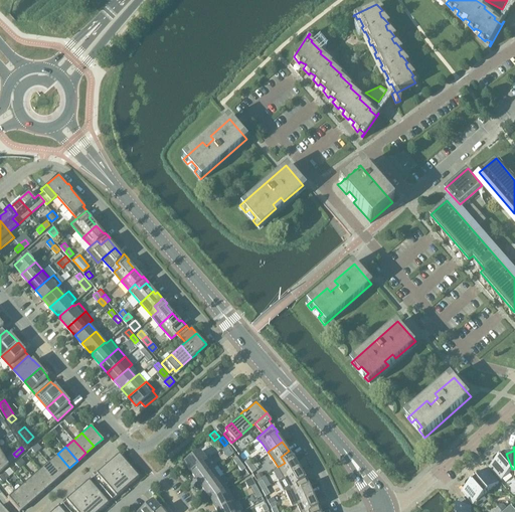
[(278,467),(283,477),(299,468),(294,458),(296,457),(291,449),(289,451),(281,457),(285,463),(278,467)]
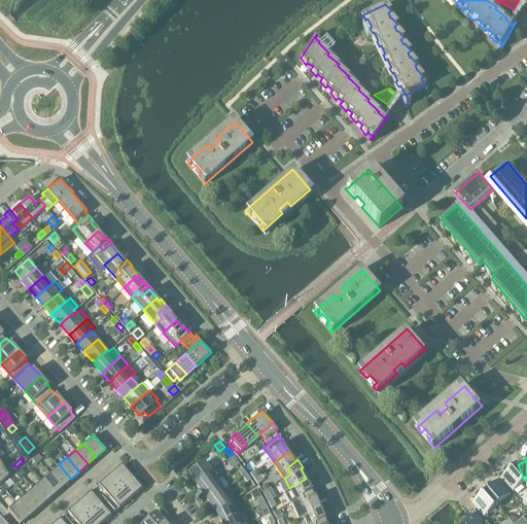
[(188,472),(196,481),(210,469),(204,460),(188,472)]
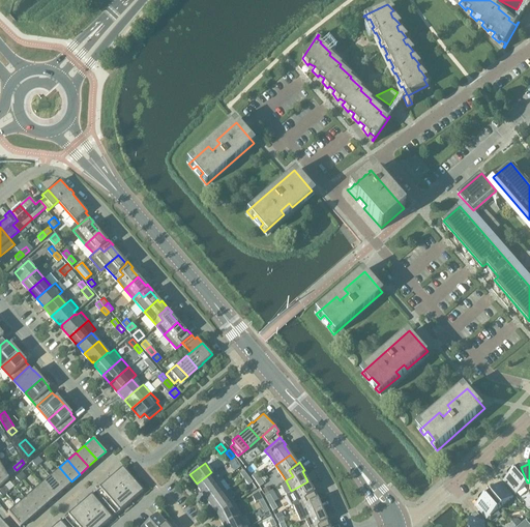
[(2,465),(0,466),(0,484),(8,476),(2,465)]
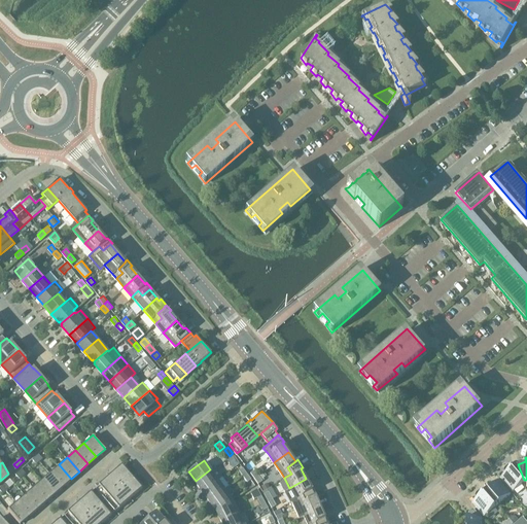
[(524,480),(518,464),(512,466),(508,462),(508,463),(505,465),(504,466),(504,468),(504,469),(504,470),(505,472),(500,476),(513,490),(524,480)]
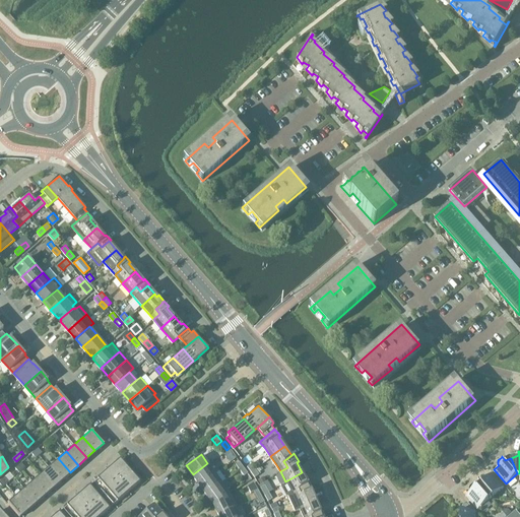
[(98,477),(90,485),(89,483),(67,504),(60,511),(59,510),(51,516),(98,516),(110,507),(110,506),(117,500),(140,480),(120,457),(98,477)]
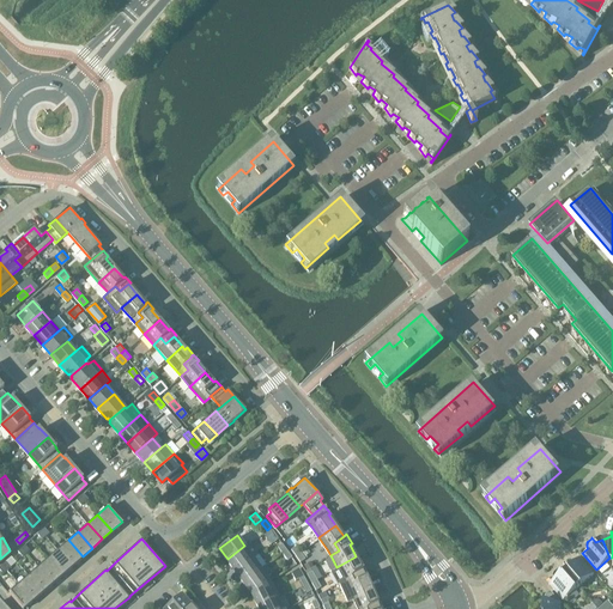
[(68,540),(59,548),(72,565),(83,556),(68,540)]
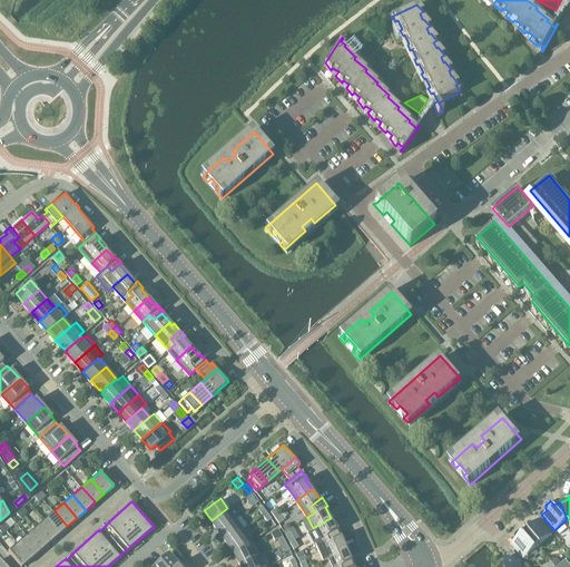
[(218,530),(235,518),(241,514),(233,504),(227,508),(212,520),(218,530)]
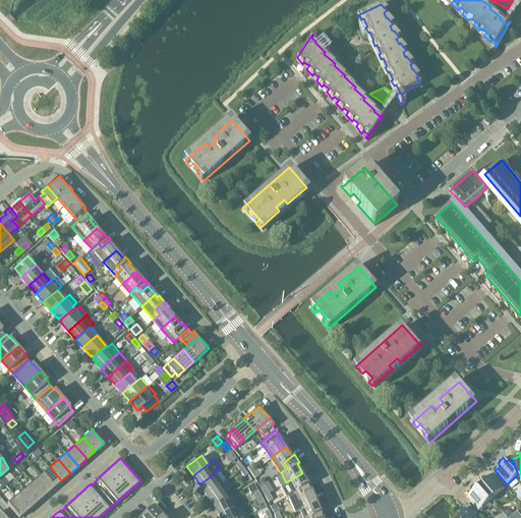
[(50,466),(42,473),(53,487),(61,480),(50,466)]
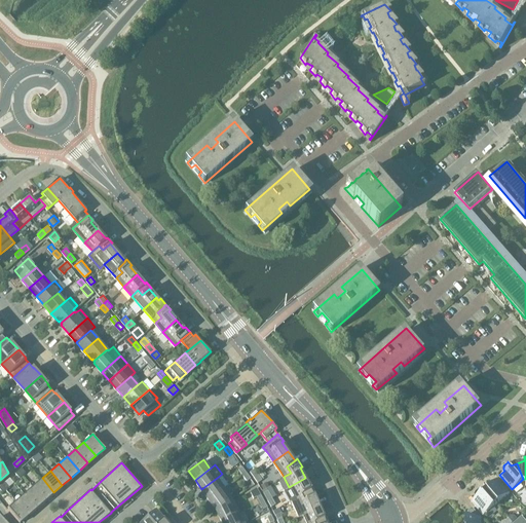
[(246,471),(242,473),(247,479),(251,477),(246,471)]
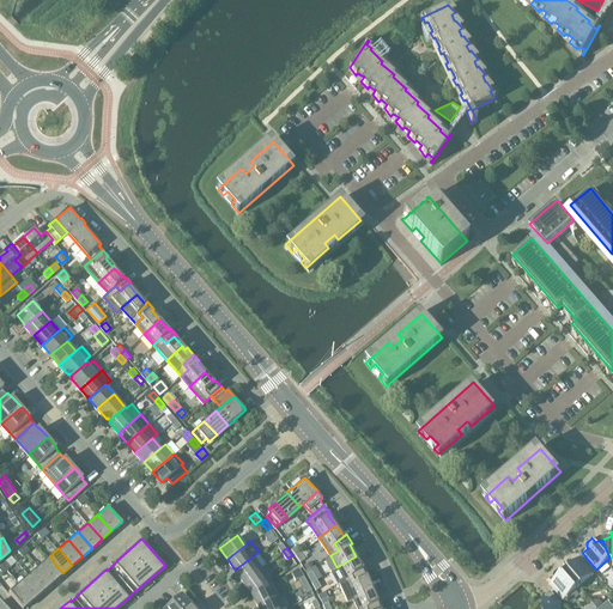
[(568,567),(565,568),(578,585),(594,571),(580,555),(575,560),(574,559),(572,558),(570,558),(569,559),(568,559),(564,562),(568,567)]
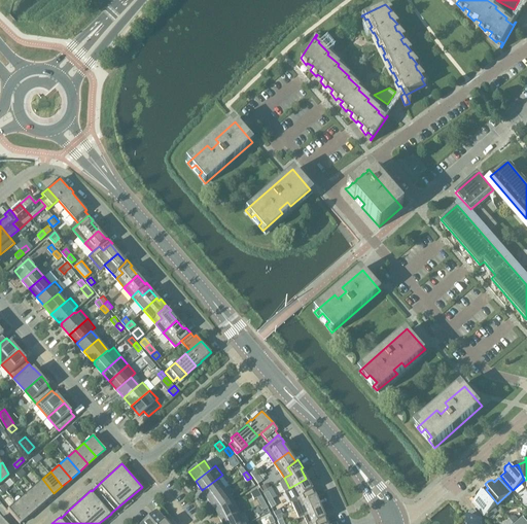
[(42,479),(33,487),(45,500),(54,493),(42,479)]
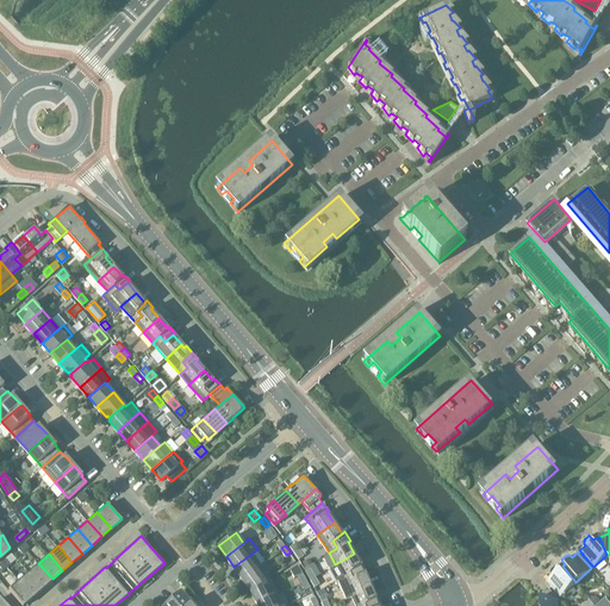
[(234,567),(242,578),(260,564),(251,554),(234,567)]
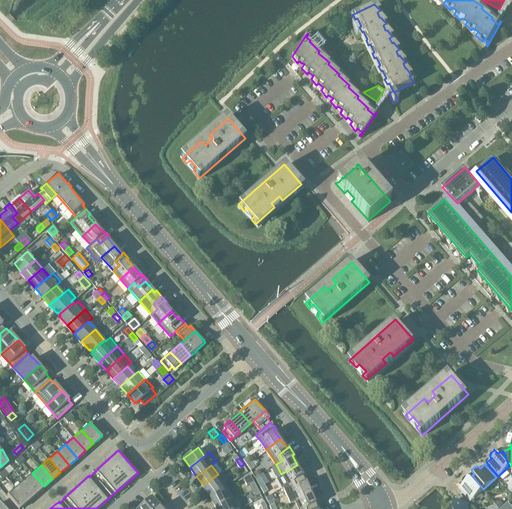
[(281,474),(287,484),(294,480),(297,486),(306,482),(309,481),(304,473),(302,474),(297,465),(281,474)]
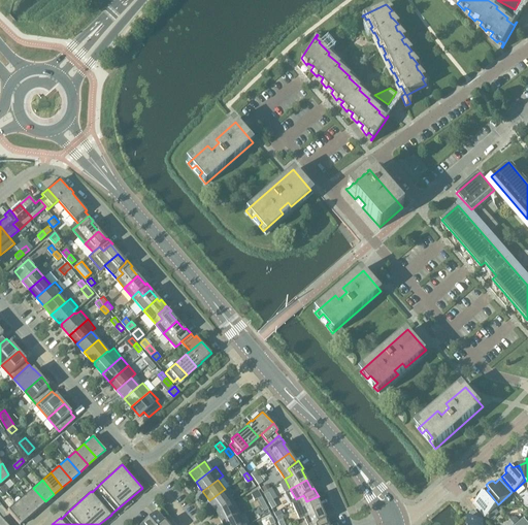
[(216,510),(217,511),(233,501),(231,498),(229,495),(233,493),(233,491),(229,486),(225,489),(209,500),(216,510)]
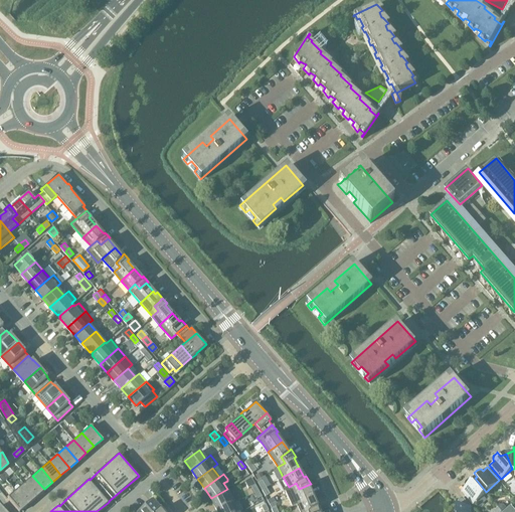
[(32,476),(24,483),(36,496),(44,489),(32,476)]
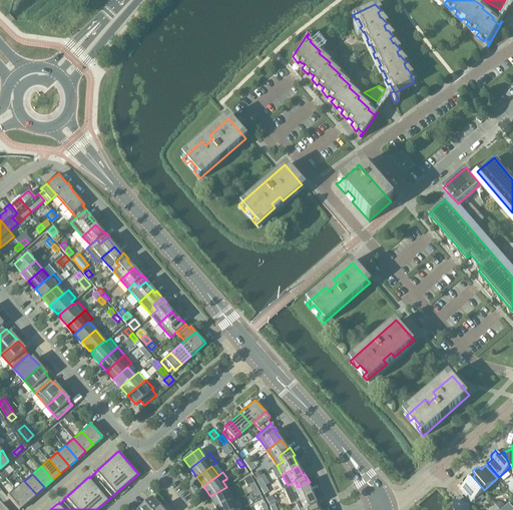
[(250,474),(243,478),(246,484),(249,482),(253,481),(250,474)]
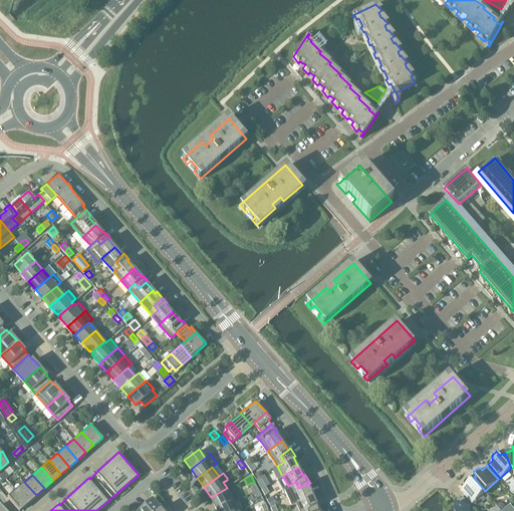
[(485,491),(474,477),(472,479),(469,476),(468,476),(465,479),(465,480),(464,481),(464,482),(464,483),(465,485),(461,488),(472,502),(485,491)]
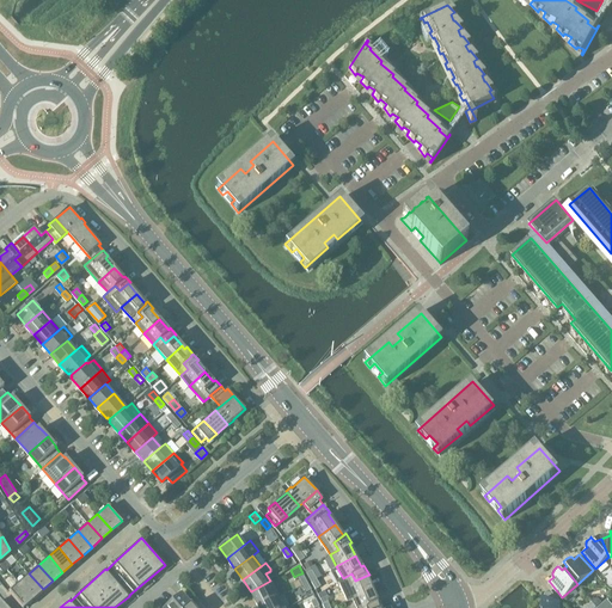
[(306,571),(311,579),(317,577),(312,569),(306,571)]
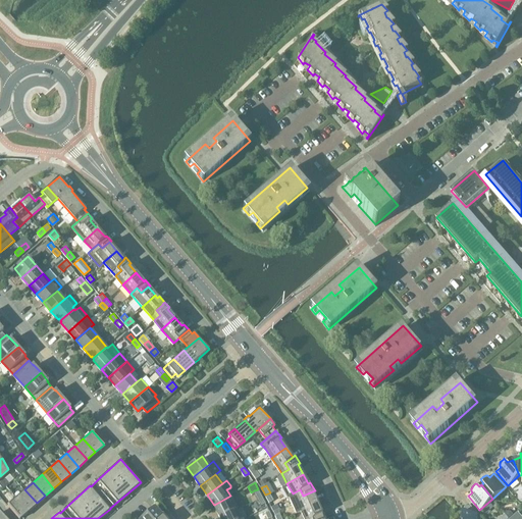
[(24,489),(16,497),(29,510),(37,503),(24,489)]
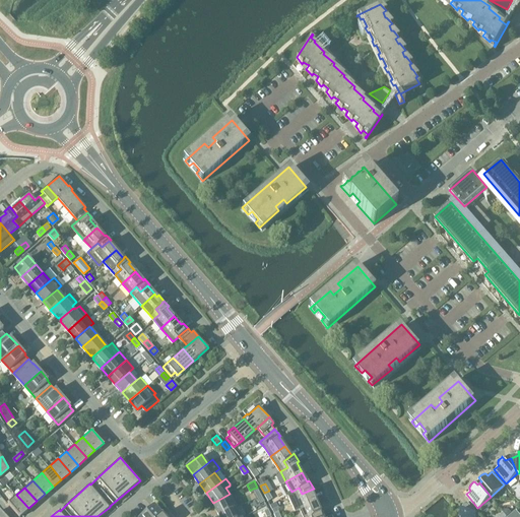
[(291,492),(287,494),(295,510),(300,507),(316,500),(311,490),(302,494),(299,488),(291,492)]
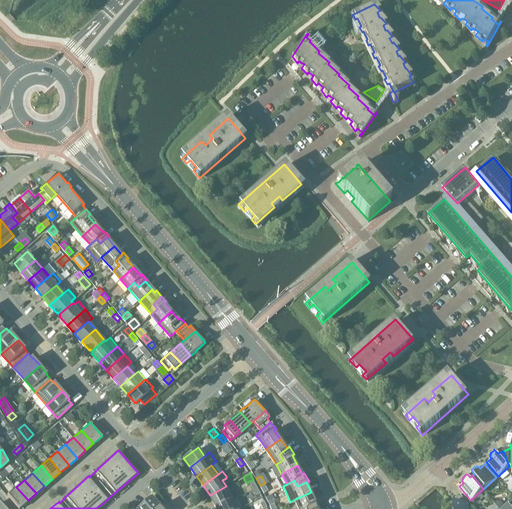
[(226,486),(210,495),(211,497),(216,506),(232,498),(237,495),(232,484),(228,486),(227,488),(226,486)]
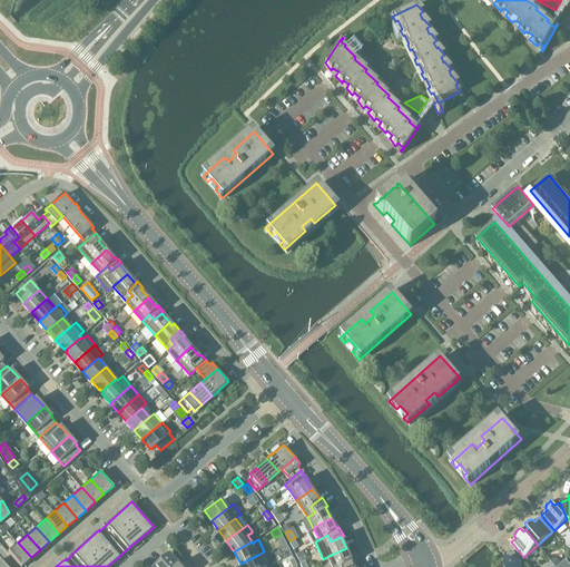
[(31,557),(18,543),(8,550),(21,566),(31,557)]
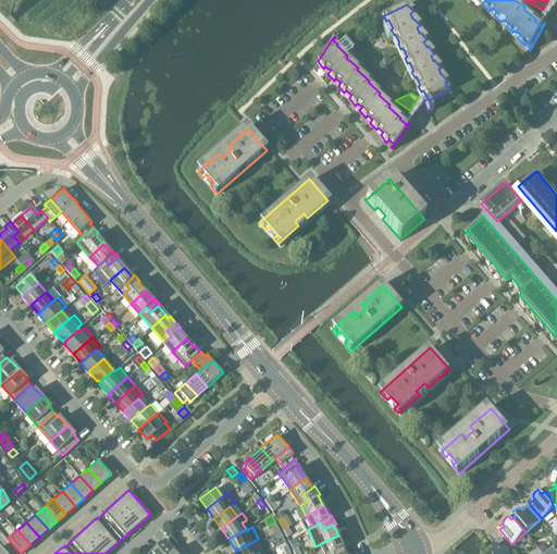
[(324,553),(334,553),(334,552),(344,546),(343,546),(338,536),(321,543),(324,553)]
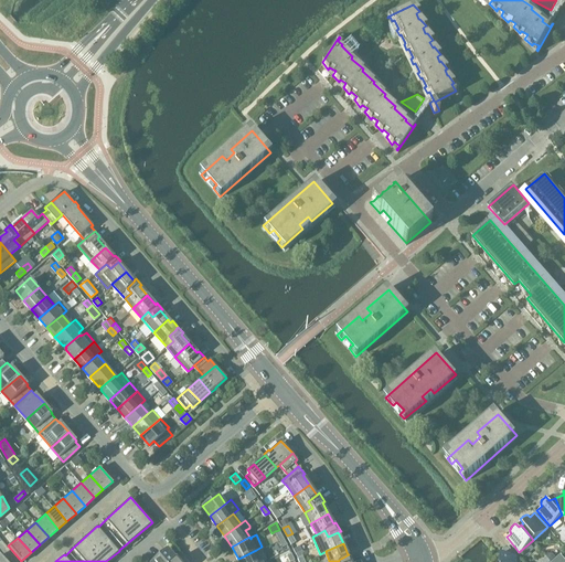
[(515,561),(516,554),(508,543),(503,548),(505,551),(505,553),(501,553),(500,561),(515,561)]
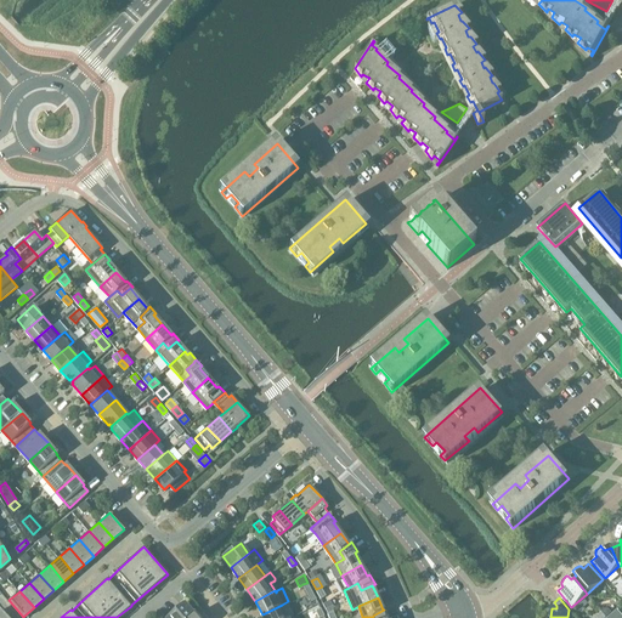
[(187,617),(194,613),(185,602),(165,617),(187,617)]
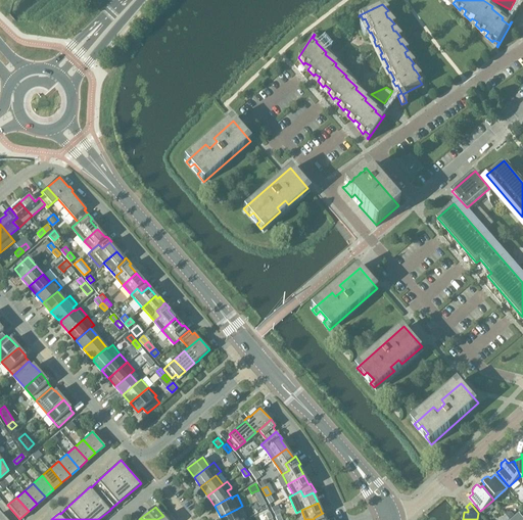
[(221,517),(222,519),(240,519),(242,519),(237,509),(221,517)]
